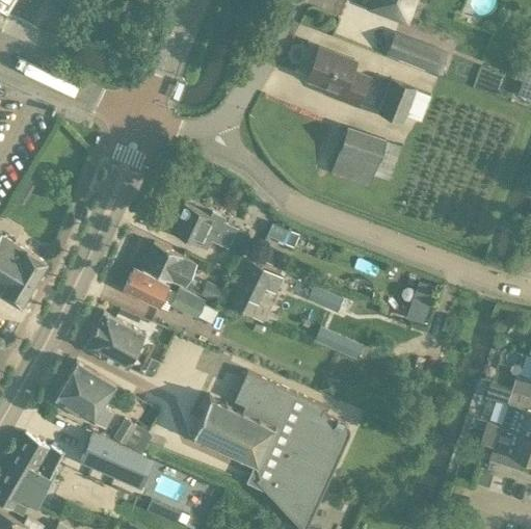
[(0,0),(0,6),(5,10),(10,0),(0,0)]
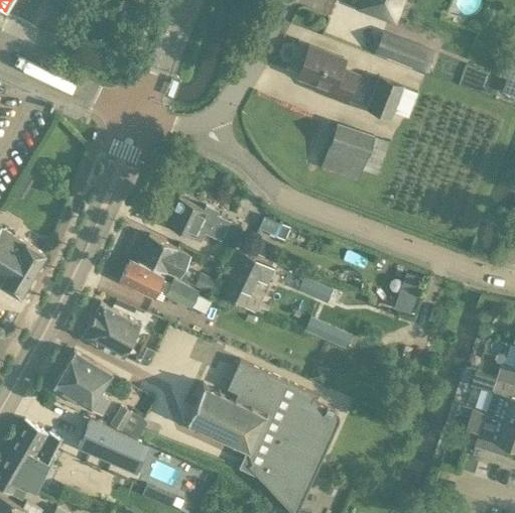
[(202,0),(199,7),(205,9),(208,0),(202,0)]
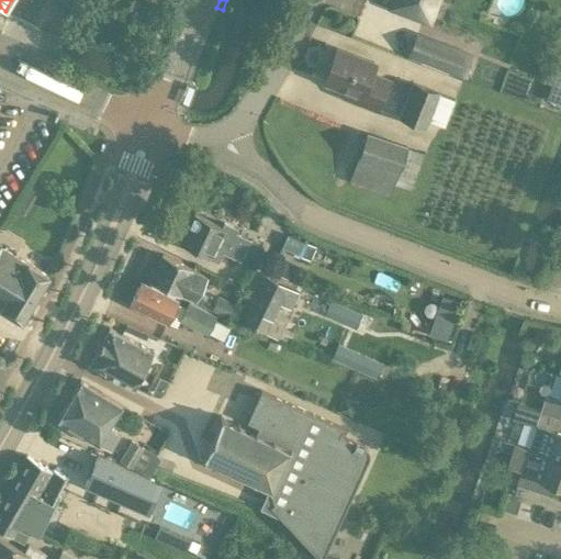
[(400,0),(414,6),(410,17),(429,24),(438,0),(400,0)]
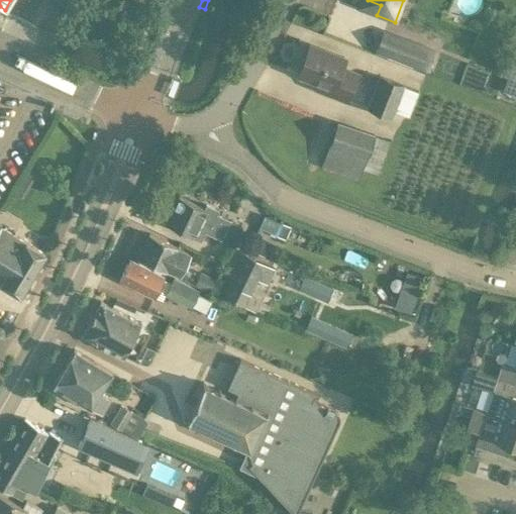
[(427,72),(433,55),(385,35),(378,54),(427,72)]
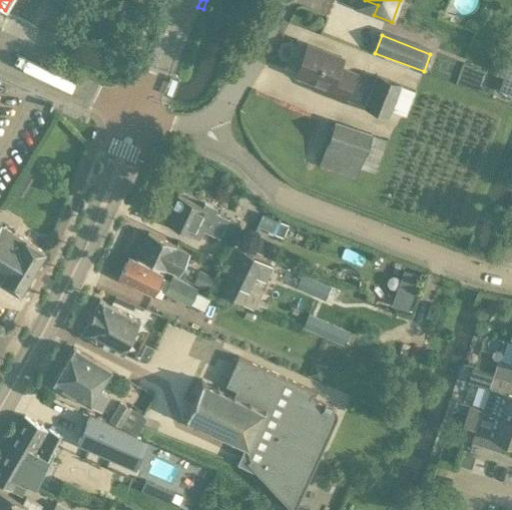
[(346,102),(356,76),(340,69),(343,60),(309,47),(297,76),(331,89),(328,95),(346,102)]
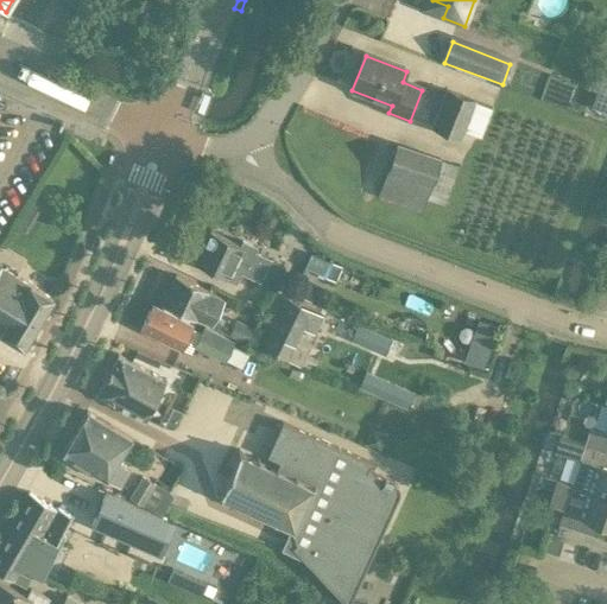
[(595,112),(606,116),(606,81),(595,112)]
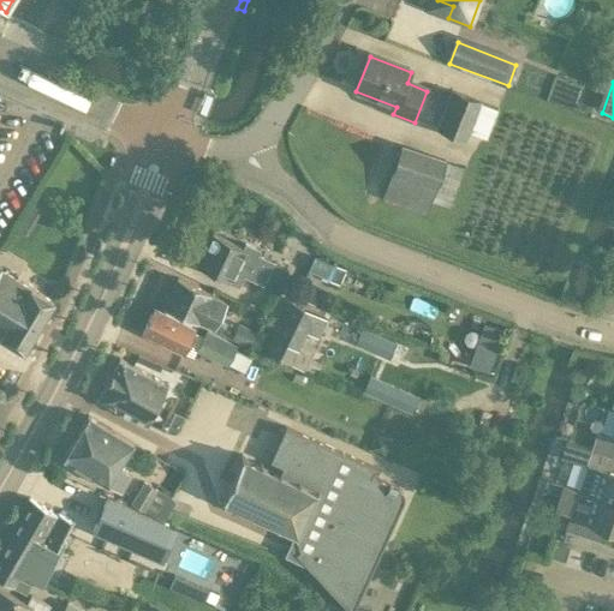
[(440,120),(449,93),(441,90),(431,117),(440,120)]
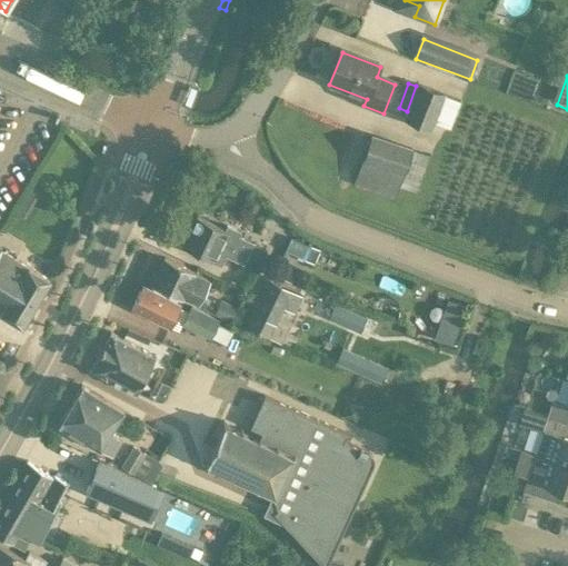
[(448,130),(459,102),(419,87),(406,121),(431,132),(435,125),(448,130)]
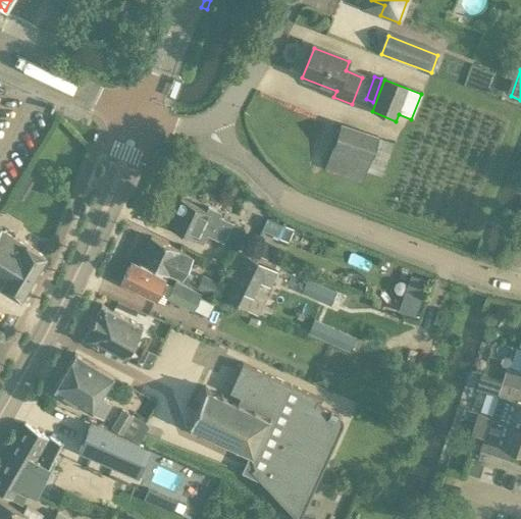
[(340,126),(324,171),(362,185),(366,175),(378,140),(340,126)]
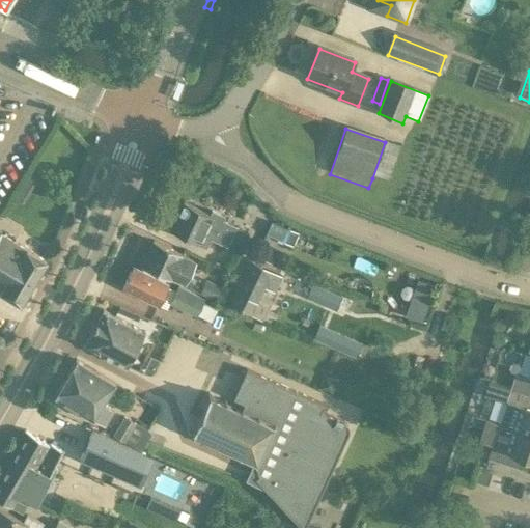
[(27,182),(15,203),(21,207),(33,186),(27,182)]
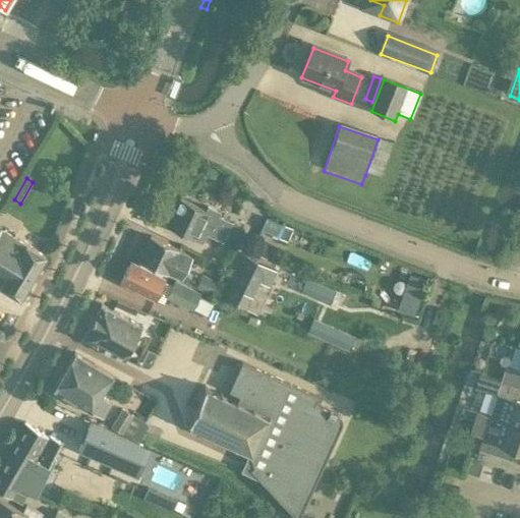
[(231,227),(232,226),(218,220),(220,217),(208,211),(207,214),(180,202),(167,230),(194,242),(194,243),(203,246),(207,237),(222,244),(226,238),(240,244),(245,233),(231,227)]
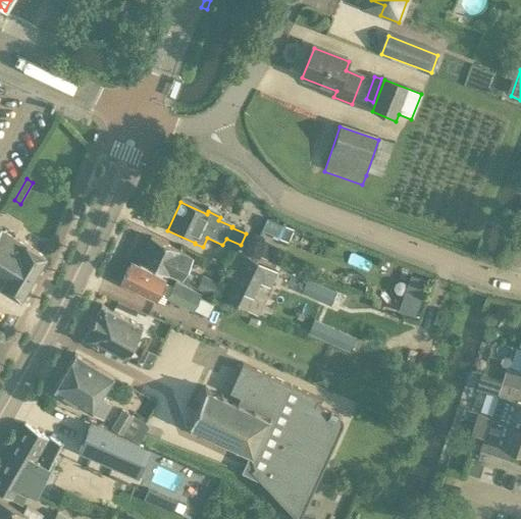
[(293,232),(267,221),(263,232),(289,243),(293,232)]
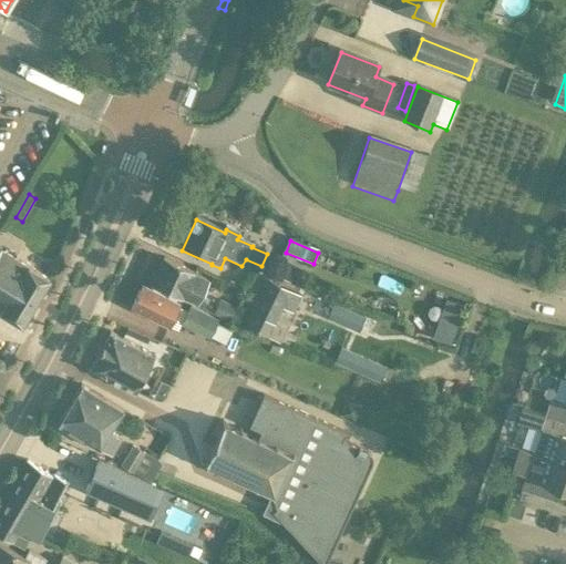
[(0,315),(21,328),(49,280),(0,252),(0,315)]
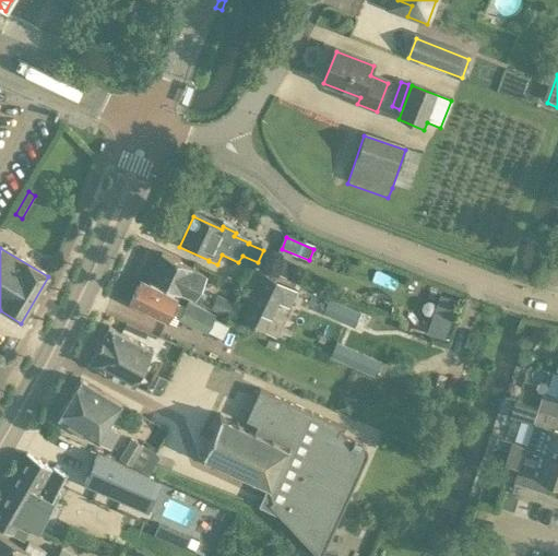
[(193,273),(193,272),(163,257),(150,283),(180,298),(181,296),(194,303),(206,280),(193,273)]
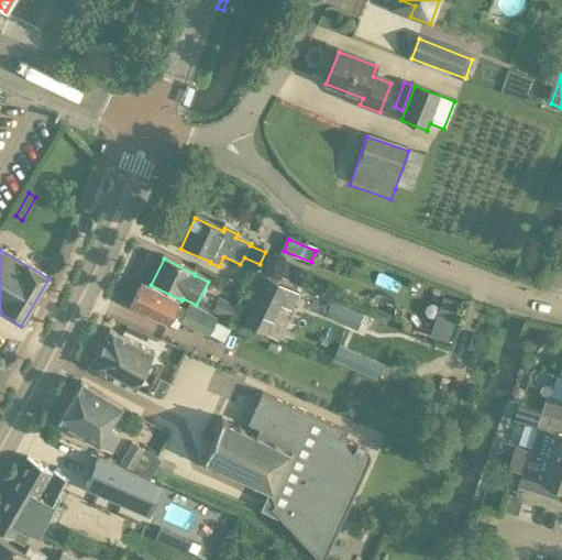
[(283,267),(278,277),(289,282),(293,273),(283,267)]
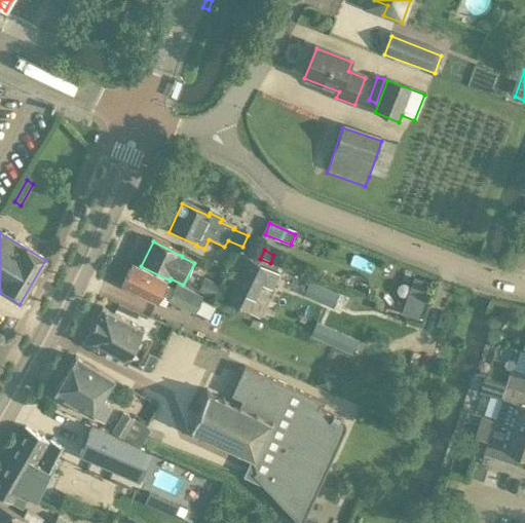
[(229,305),(261,320),(274,292),(271,290),(278,274),(251,261),(236,291),(229,305)]
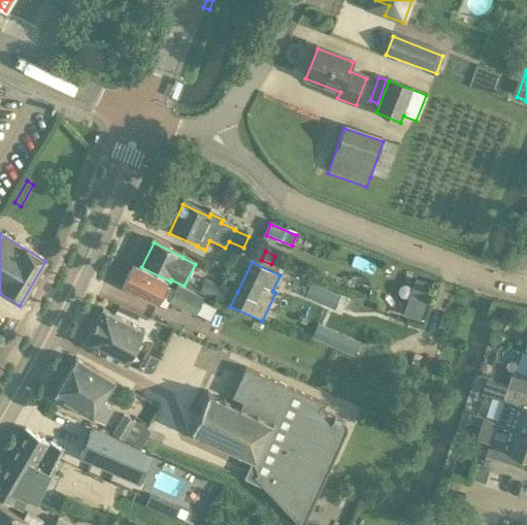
[(158,307),(168,286),(133,268),(123,290),(158,307)]
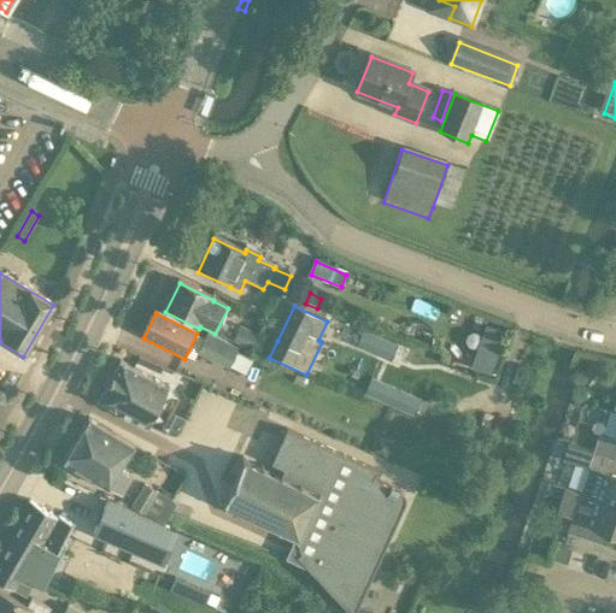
[(250,351),(257,337),(240,329),(234,343),(250,351)]
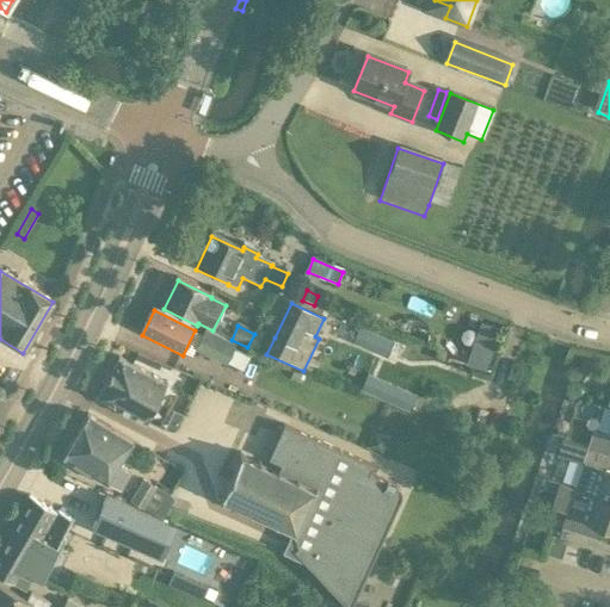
[(387,360),(394,344),(361,329),(359,330),(353,346),(387,360)]
